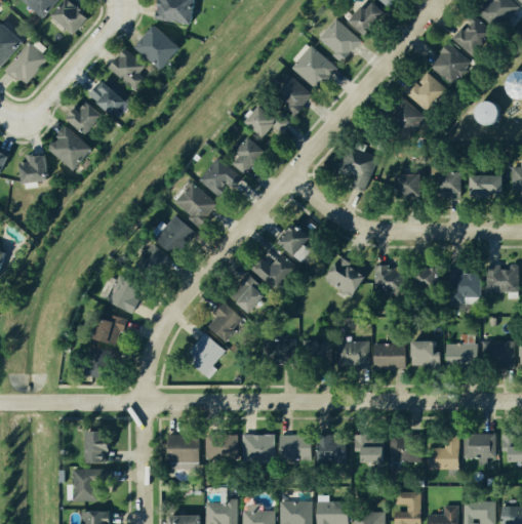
[(25,0),(43,17),(58,0),(25,0)]
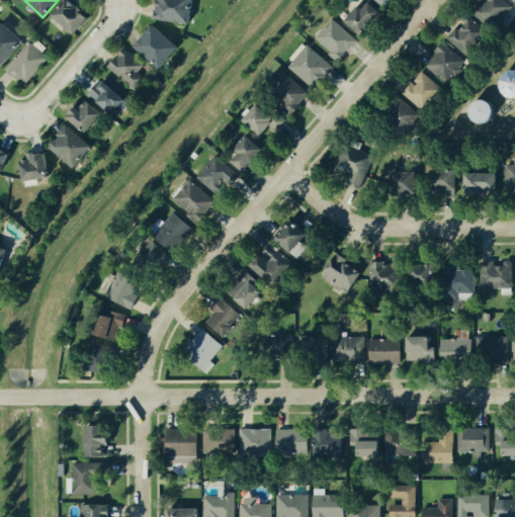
[(63,0),(52,15),(75,32),(91,11),(75,0),(63,0)]
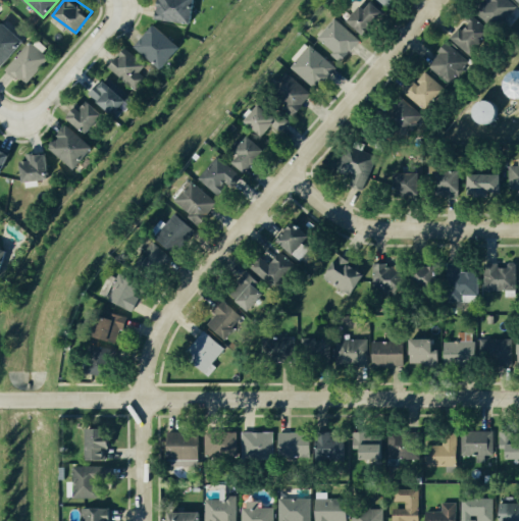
[(151,18),(154,0),(190,0),(187,23),(151,18)]
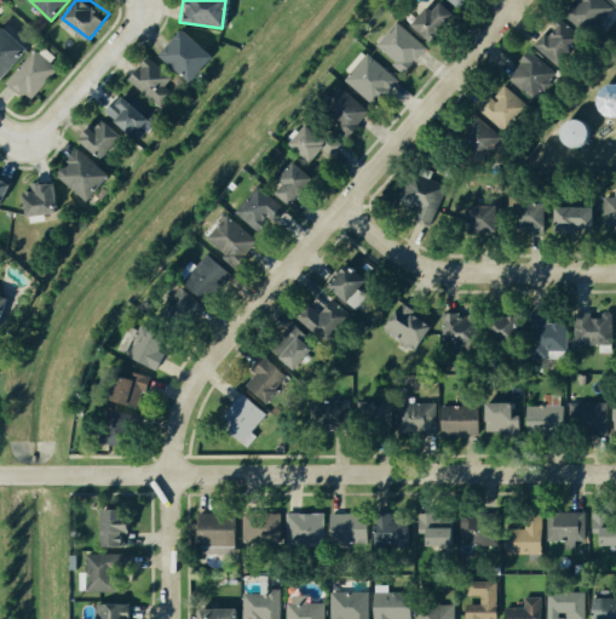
[(433,41),(458,15),(441,0),(437,0),(415,26),(433,41)]
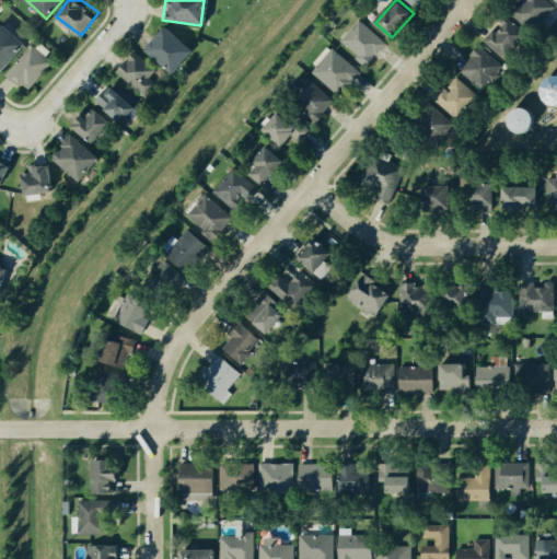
[(405,0),(416,9),(422,0),(405,0)]
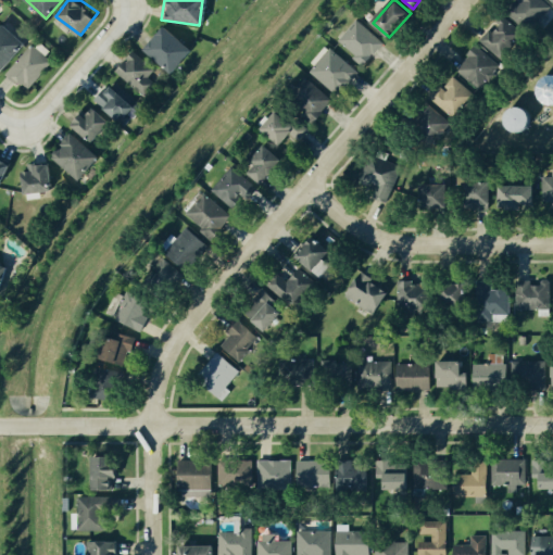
[(514,0),(515,23),(547,22),(545,0),(514,0)]
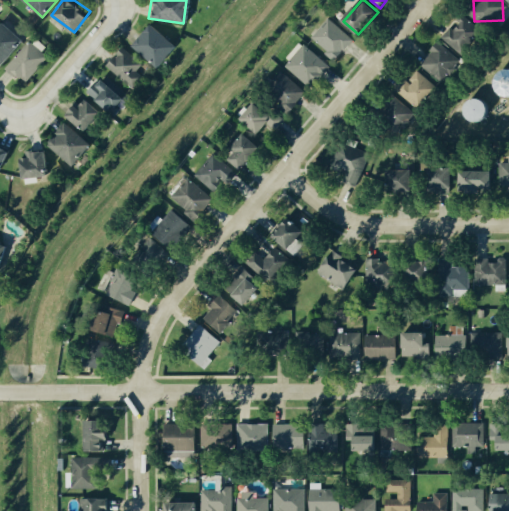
[(309,38),(333,59),(352,39),(328,17),(309,38)]
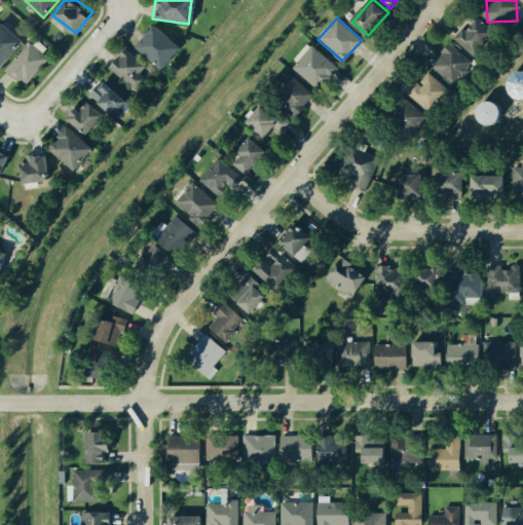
[(450,39),(475,58),(493,34),(473,17),(463,29),(460,27),(450,39)]
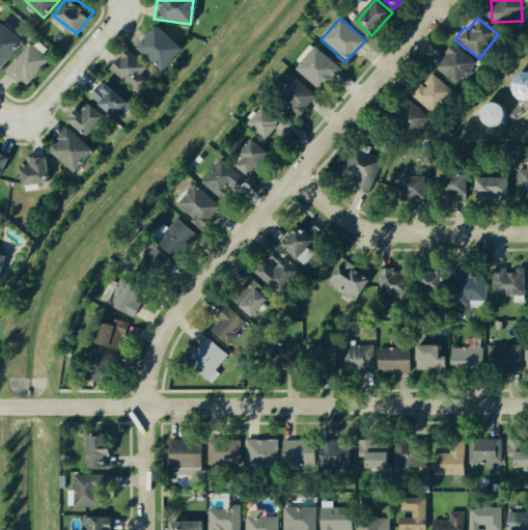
[(0,67),(24,42),(2,22),(0,24),(0,67)]
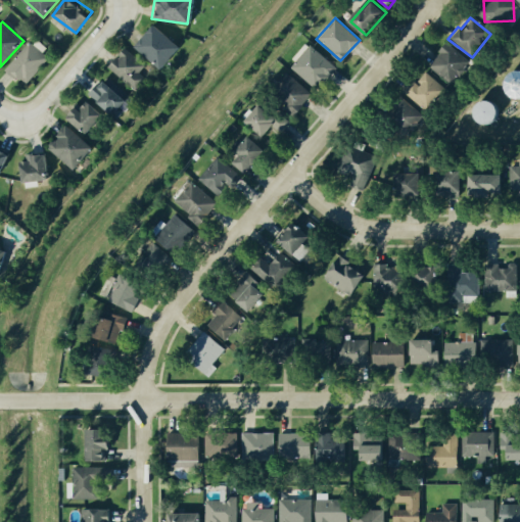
[(136,45),(161,68),(181,48),(155,24),(136,45)]
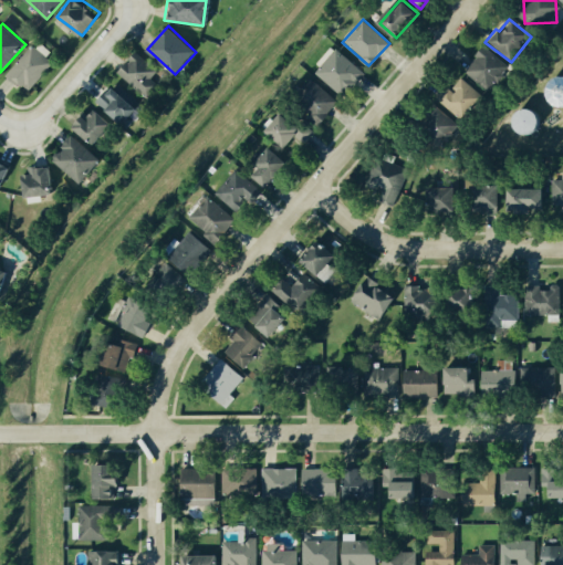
[(54,61),(34,42),(6,73),(24,91),(54,61)]
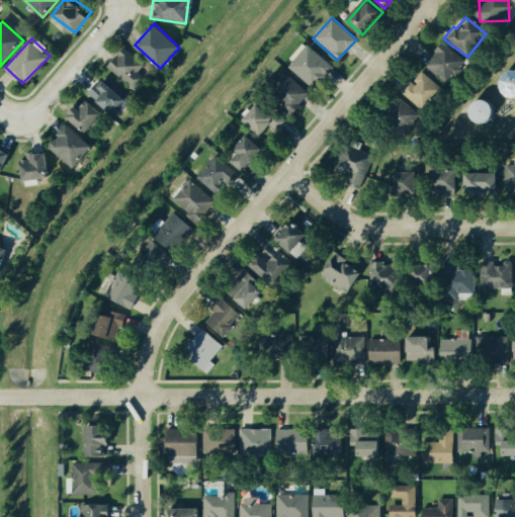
[(463,60),(440,41),(421,66),(445,84),(463,60)]
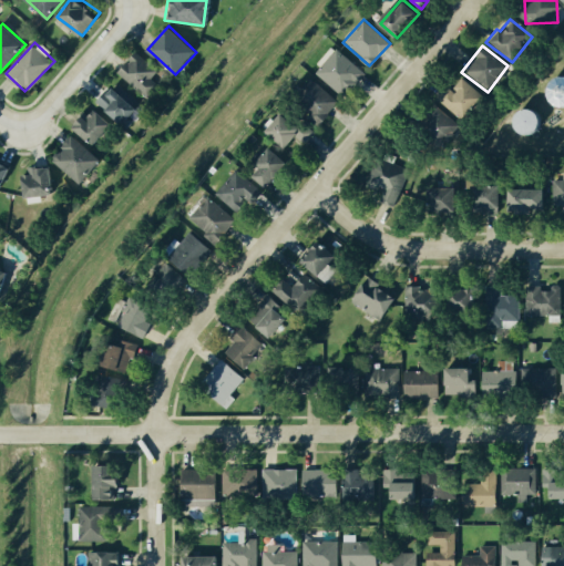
[(315,72),(341,98),(363,74),(337,48),(315,72)]
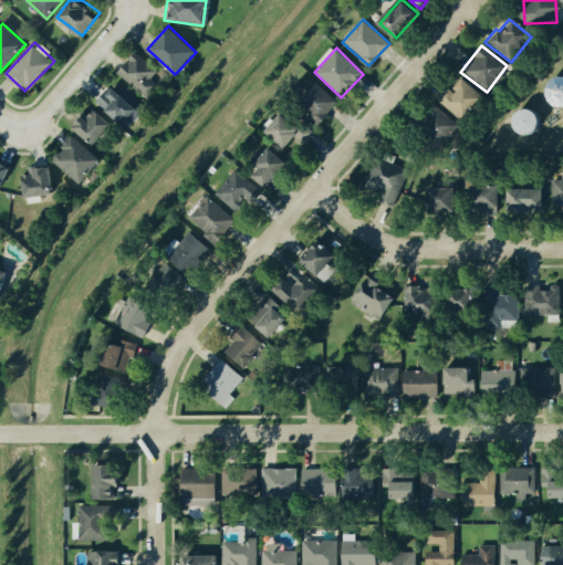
[(134,52),(116,71),(145,98),(163,80),(134,52)]
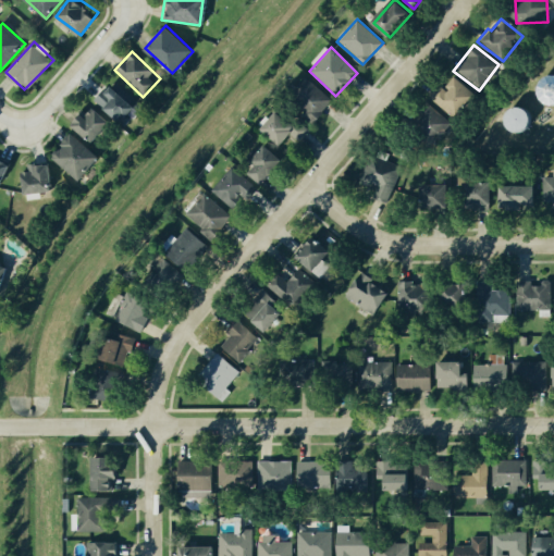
[(286,87),(318,115),(331,99),(300,71),(286,87)]
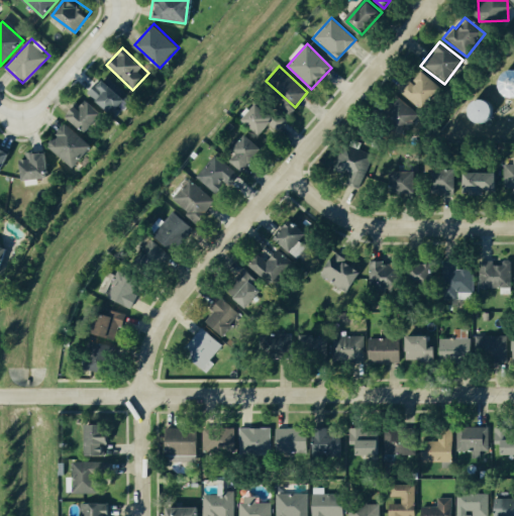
[(398,91),(420,111),(439,90),(420,72),(410,83),(407,80),(398,91)]
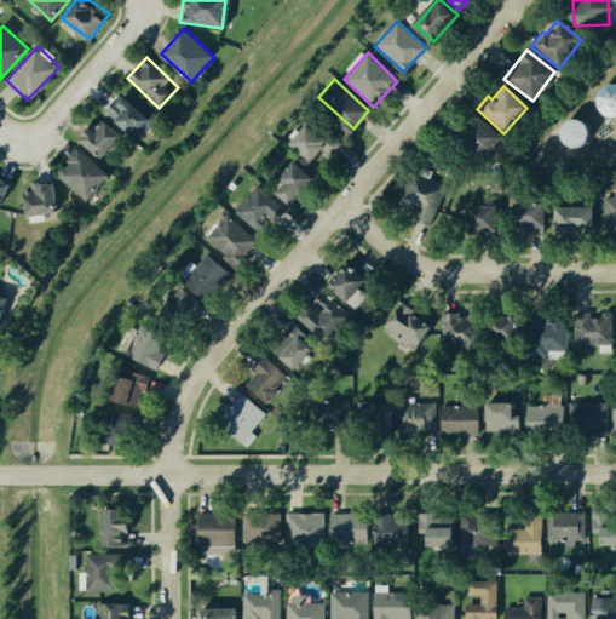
[(104,113),(134,136),(150,116),(119,93),(104,113)]
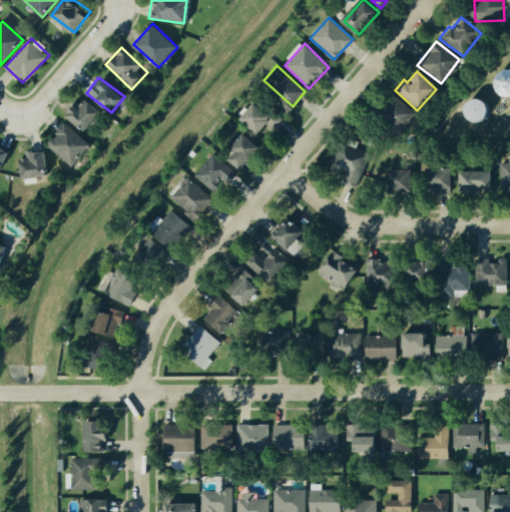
[(102,113),(84,96),(66,115),(85,132),(102,113)]
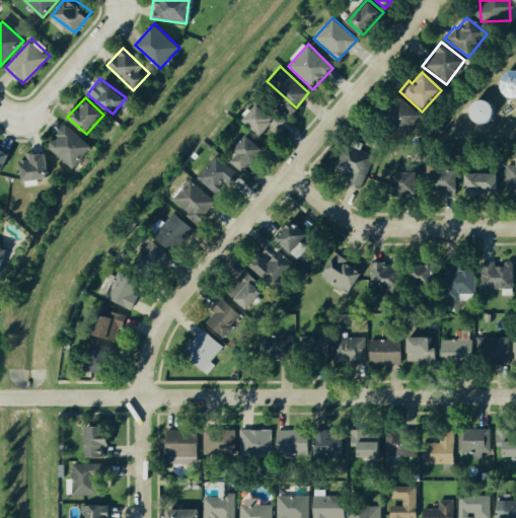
[(285,121),(260,100),(243,121),(263,135),(270,126),(277,131),(285,121)]
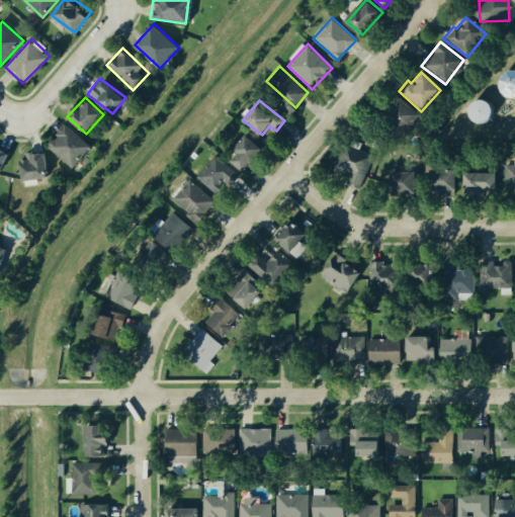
[(406,134),(417,110),(398,101),(388,125),(406,134)]
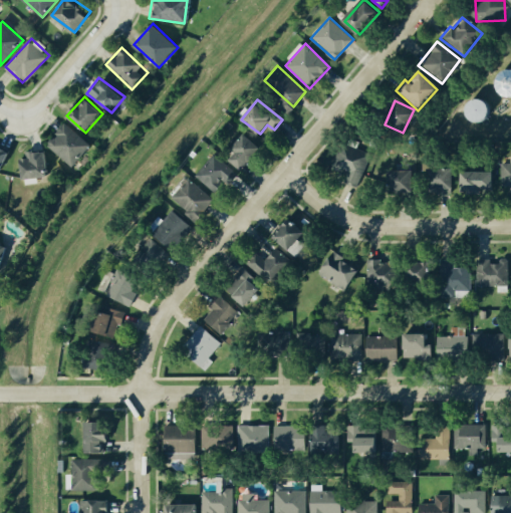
[(92,146),(66,121),(56,133),(58,134),(48,144),(72,167),(92,146)]
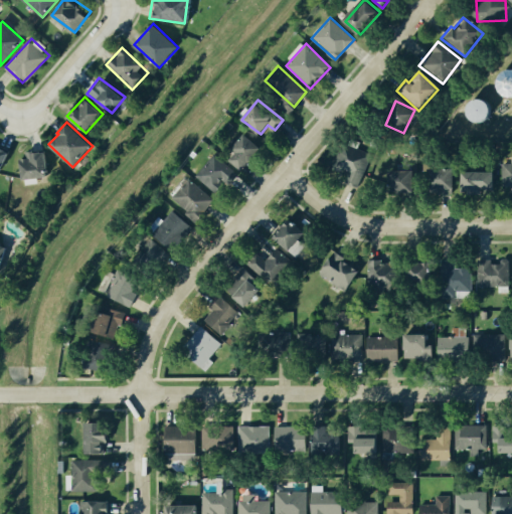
[(235,153),(229,159),(241,171),(263,149),(245,133),(230,149),(235,153)]
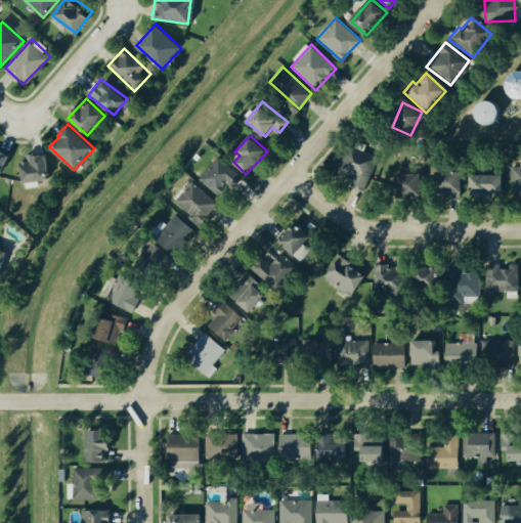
[(378,157),(349,144),(338,171),(352,177),(349,184),(363,190),(378,157)]
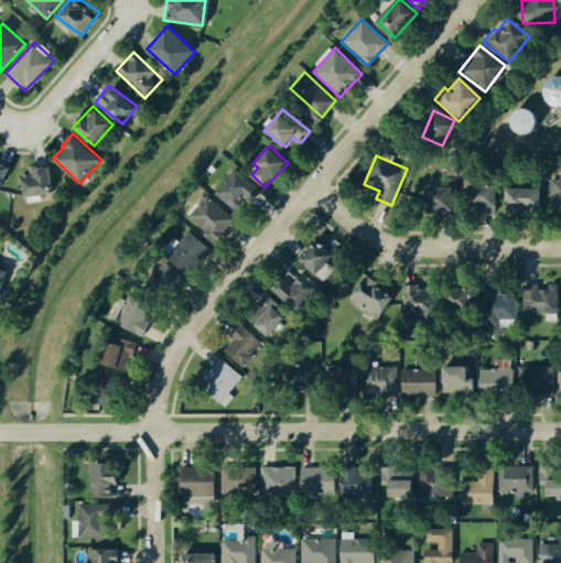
[(28,173),(22,174),(25,196),(53,193),(49,164),(28,168),(28,173)]
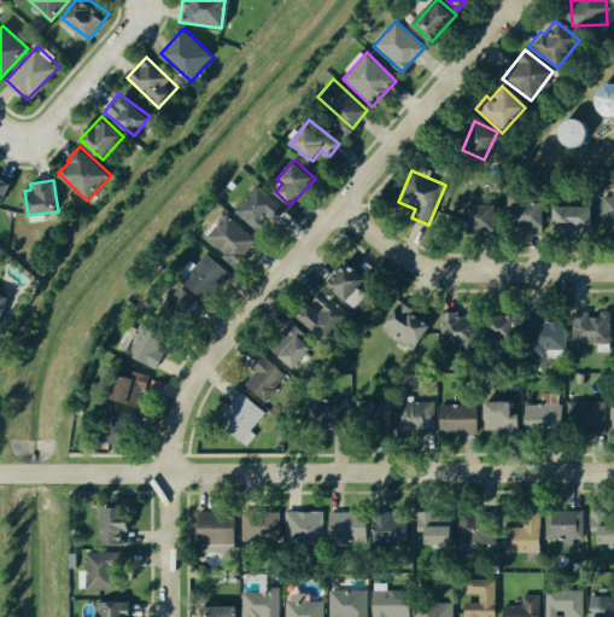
[(232,209),(256,232),(269,219),(272,222),(284,210),(256,184),(232,209)]
